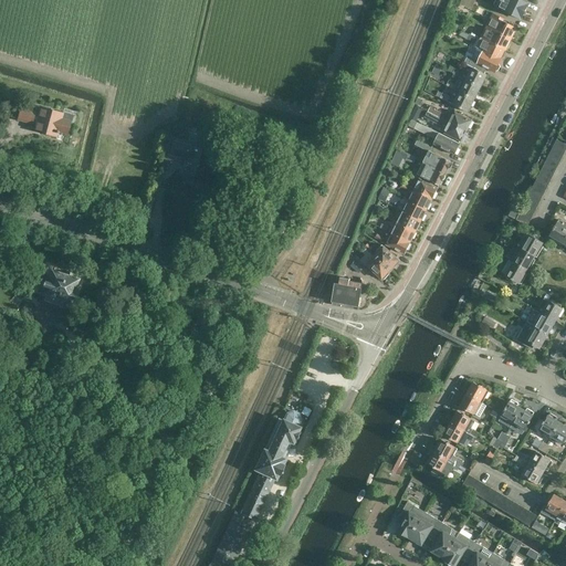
[(461,0),(459,4),(470,10),(475,0),(461,0)]
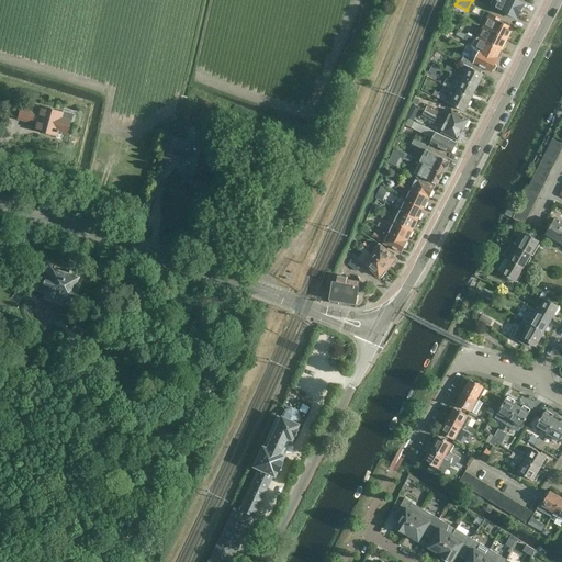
[(492,0),(490,6),(518,19),(525,3),(518,0),(492,0)]
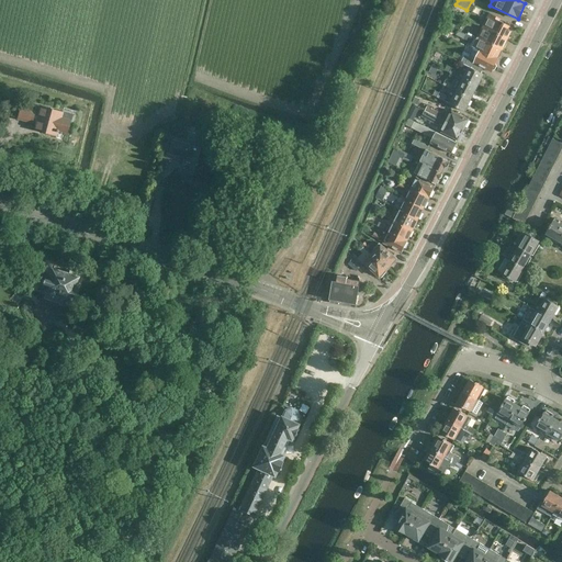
[(490,13),(483,27),(507,40),(514,27),(501,21),(501,19),(490,13)]
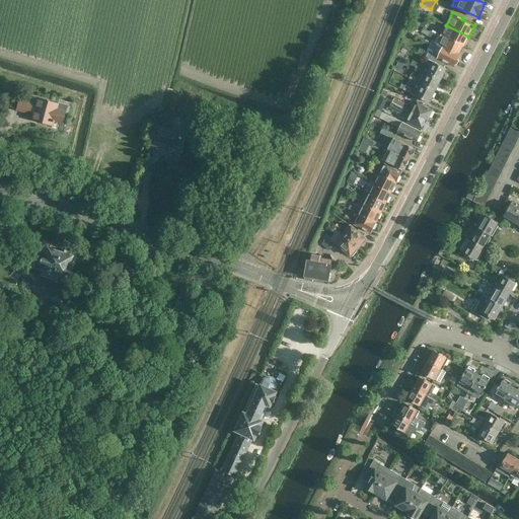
[(441,34),(441,35),(463,47),(466,42),(468,36),(446,25),(443,30),(441,34)]
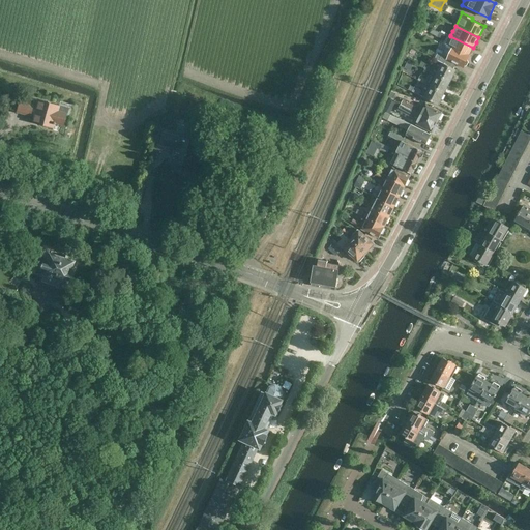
[(469,59),(471,55),(470,55),(473,48),(450,36),(446,45),(452,48),(451,51),(448,57),(438,52),(435,59),(437,60),(442,62),(442,63),(453,68),(455,64),(465,68),(469,59)]
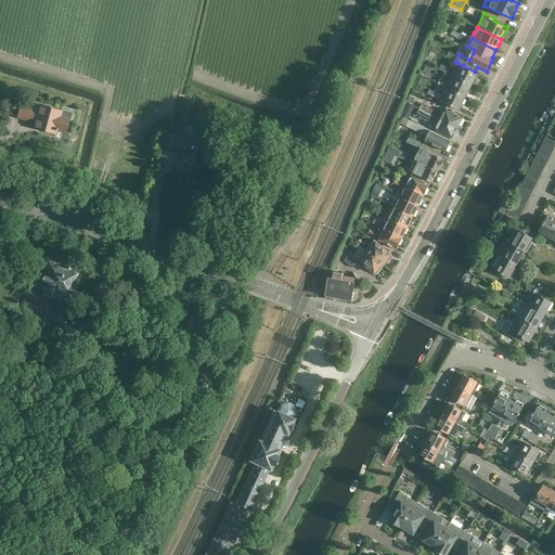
[(453,71),(451,76),(456,78),(472,87),(479,74),(475,72),(463,66),(463,65),(457,63),(453,71)]
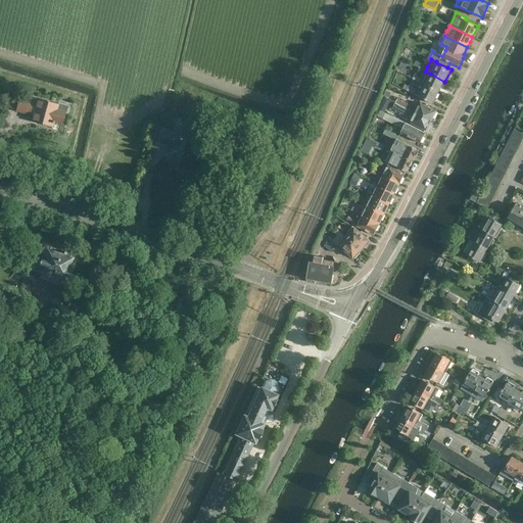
[(418,67),(425,72),(427,66),(421,63),(418,67)]
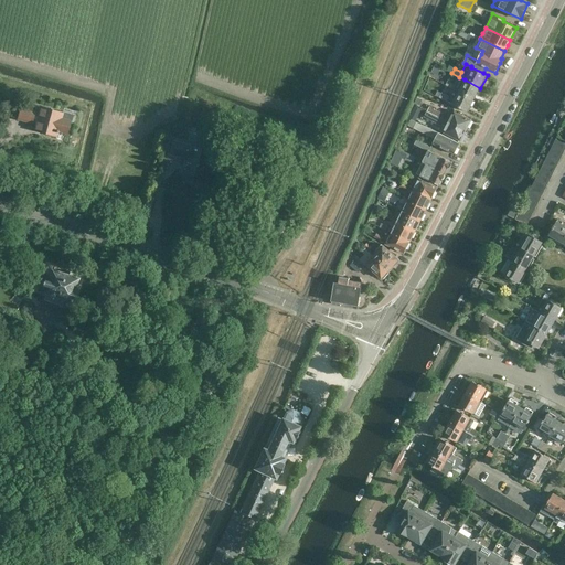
[(465,80),(458,93),(475,100),(480,88),(465,80)]
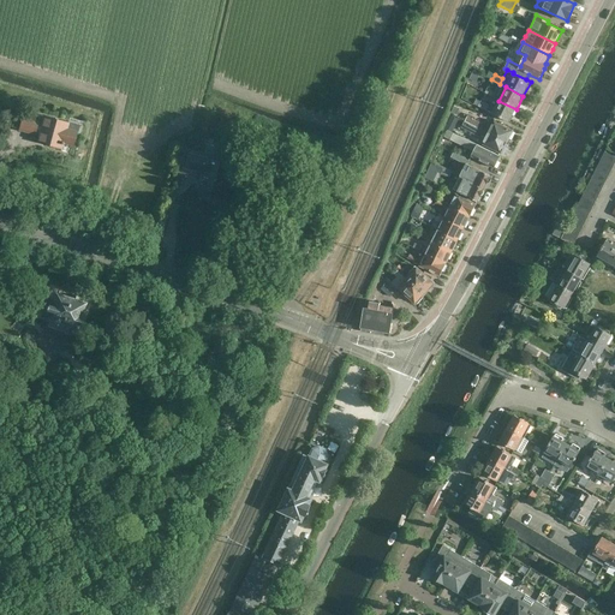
[(481,101),(478,107),(485,111),(489,106),(481,101)]
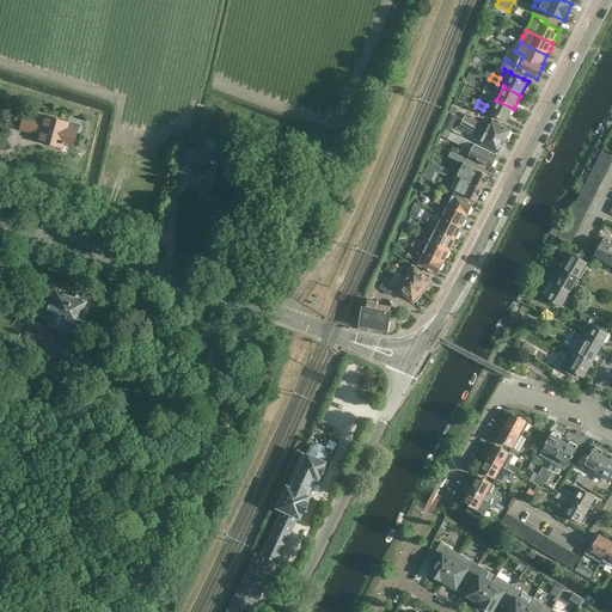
[(507,121),(514,109),(496,101),(490,114),(507,121)]
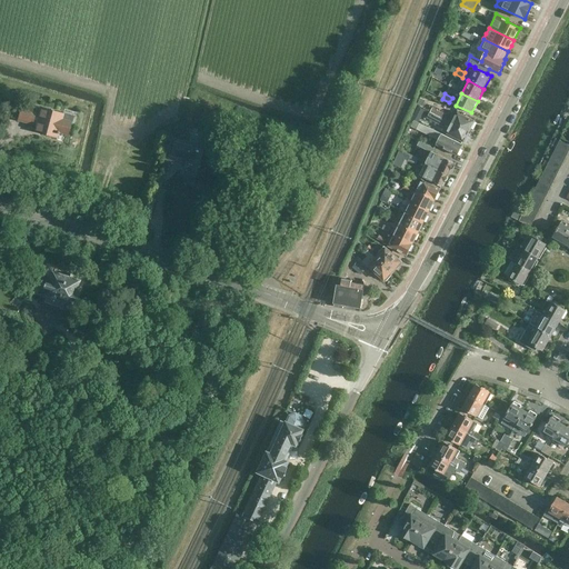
[(17,120),(31,123),(35,111),(20,108),(17,120)]
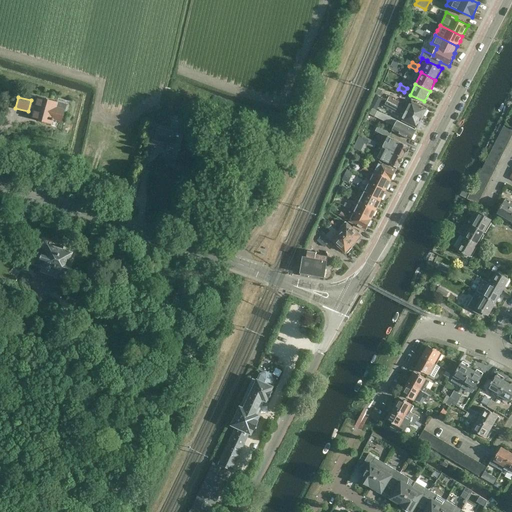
[(56,101),(56,102),(36,97),(30,118),(51,124),(51,121),(53,119),(60,121),(63,110),(65,110),(66,104),(56,101)]
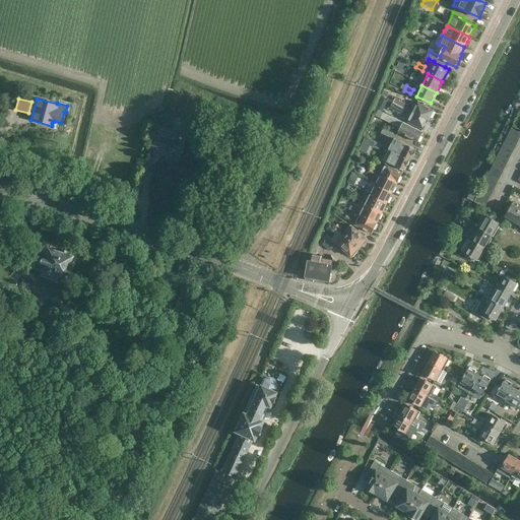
[(393,103),(428,121),(433,111),(417,103),(414,108),(395,99),(393,103)]
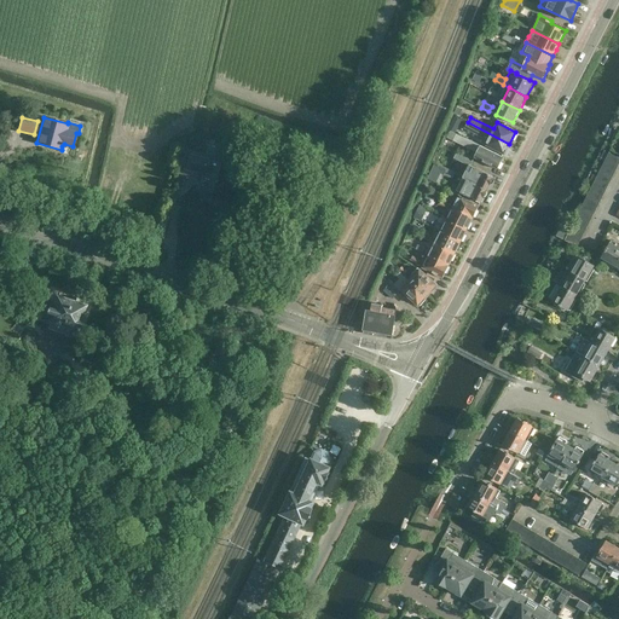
[(468,122),(464,129),(487,140),(485,146),(504,155),(509,144),(468,122)]
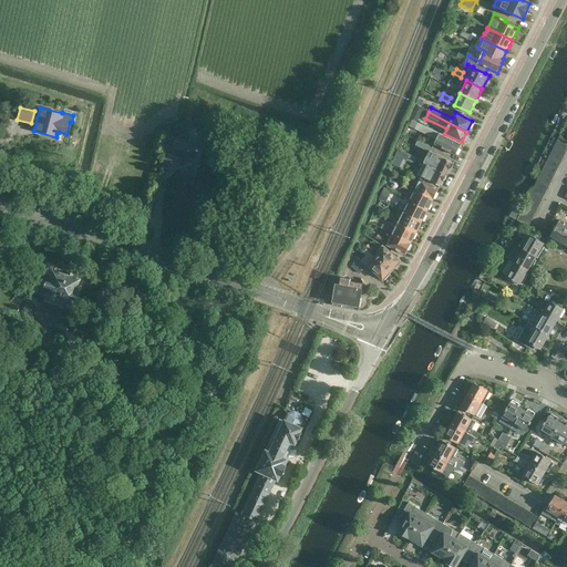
[(434,144),(456,155),(461,144),(440,133),(413,121),(411,126),(437,140),(434,144)]
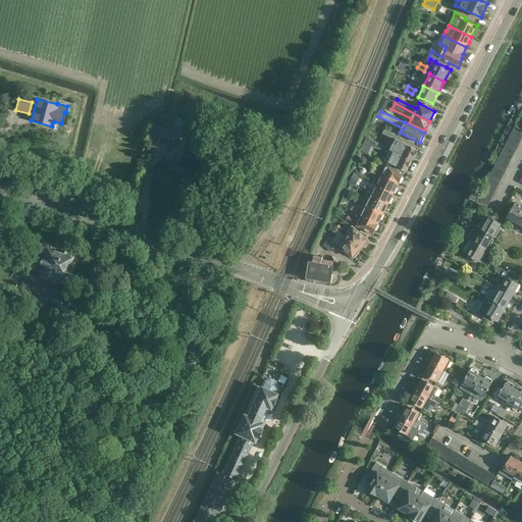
[(160,128),(156,143),(170,148),(167,159),(190,166),(198,141),(160,128)]
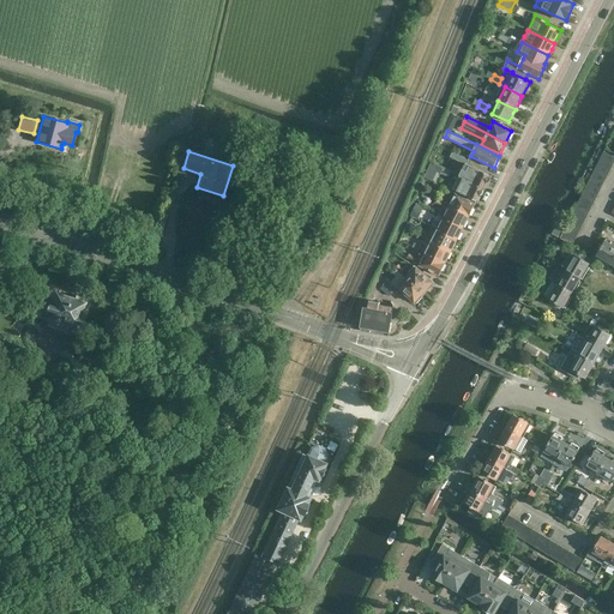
[(459,176),(483,190),(491,176),(467,164),(469,161),(452,152),(450,158),(464,166),(459,176)]
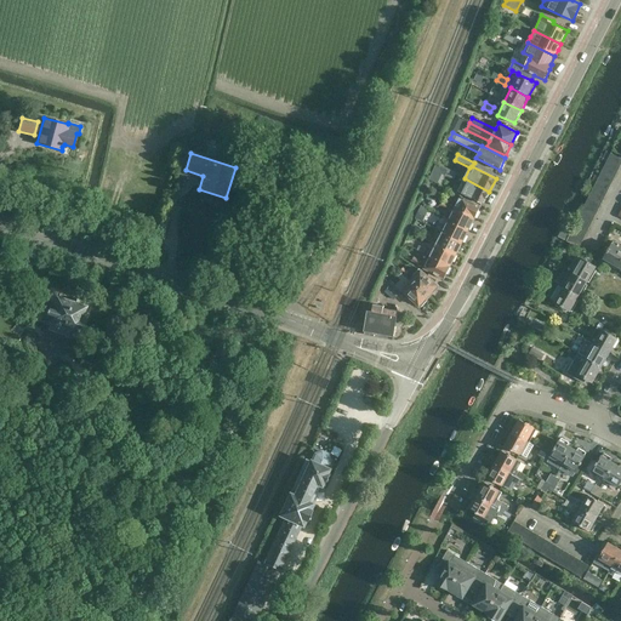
[(620,166),(620,164),(620,158),(611,154),(608,160),(620,166)]
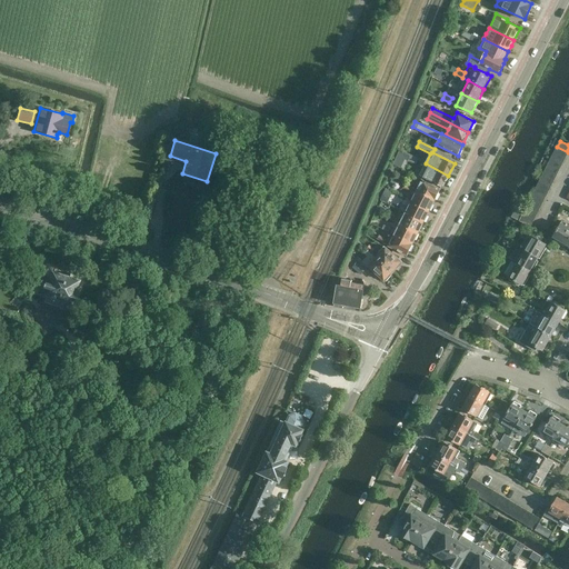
[(565,158),(568,152),(557,147),(553,152),(565,158)]
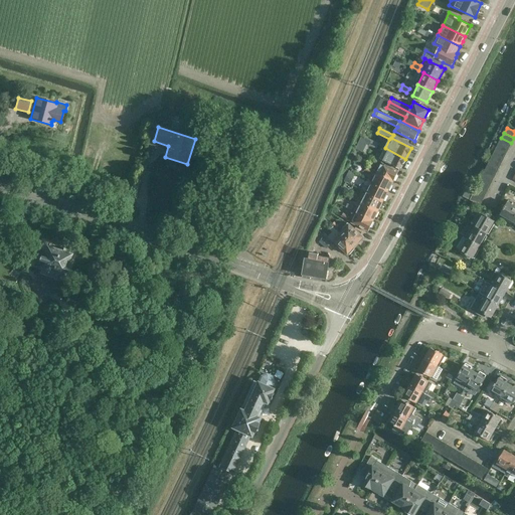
[(509,148),(511,143),(501,138),(499,143),(509,148)]
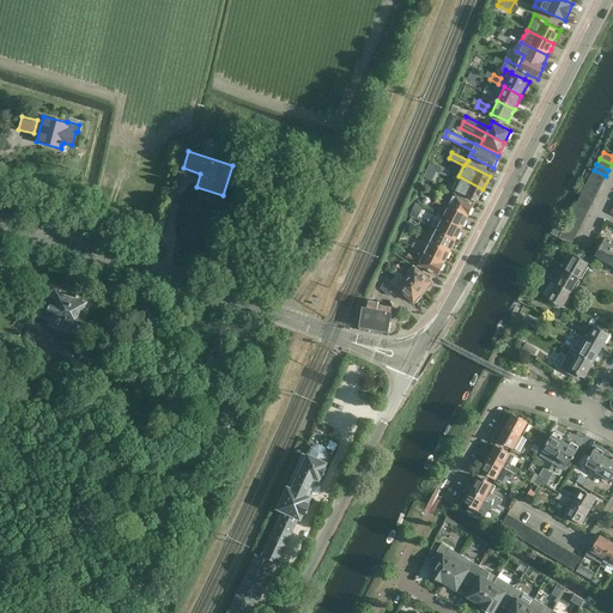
[(602,182),(606,176),(594,170),(590,176),(602,182)]
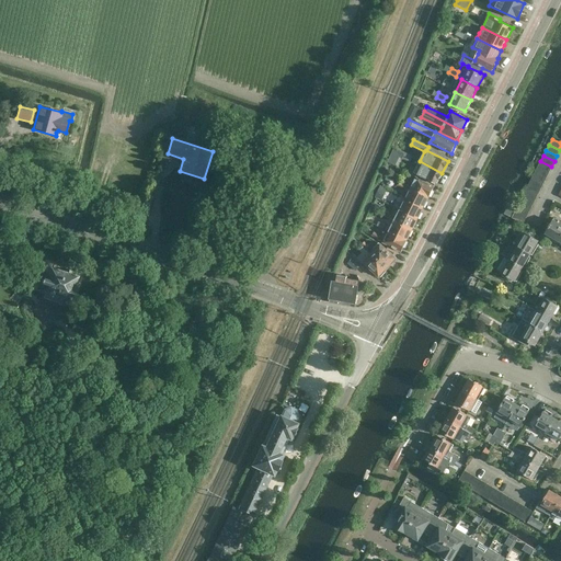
[(442,173),(420,161),(414,173),(418,174),(436,184),(442,173)]
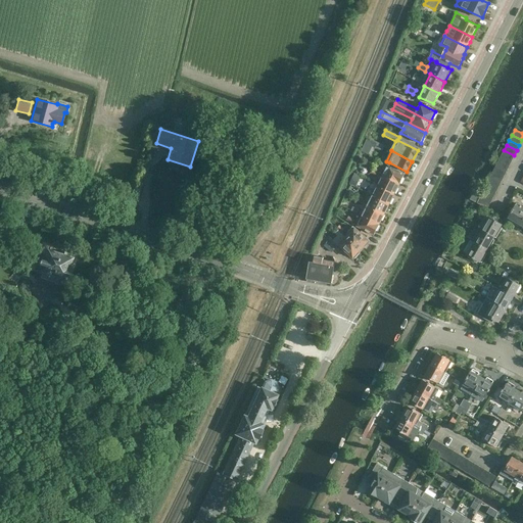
[(512,160),(514,155),(504,150),(502,155),(512,160)]
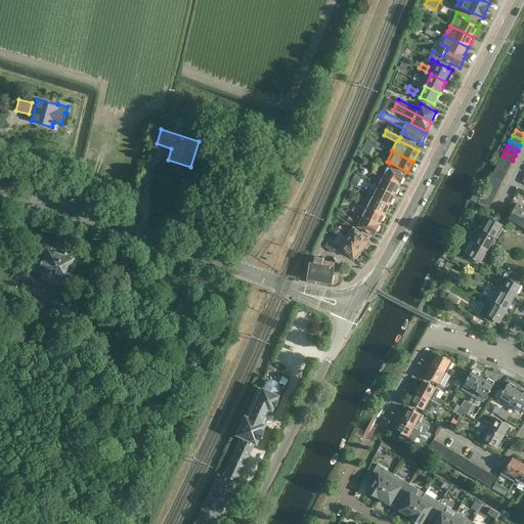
[(510,167),(513,161),(503,156),(499,161),(510,167)]
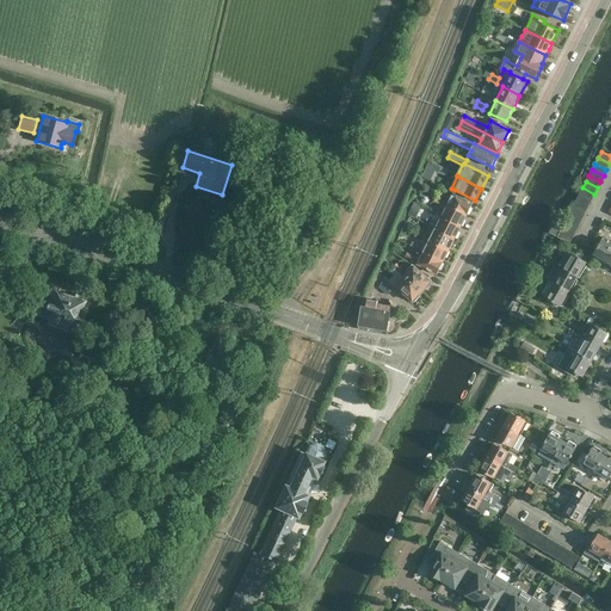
[(591,201),(594,195),(582,187),(579,195),(591,201)]
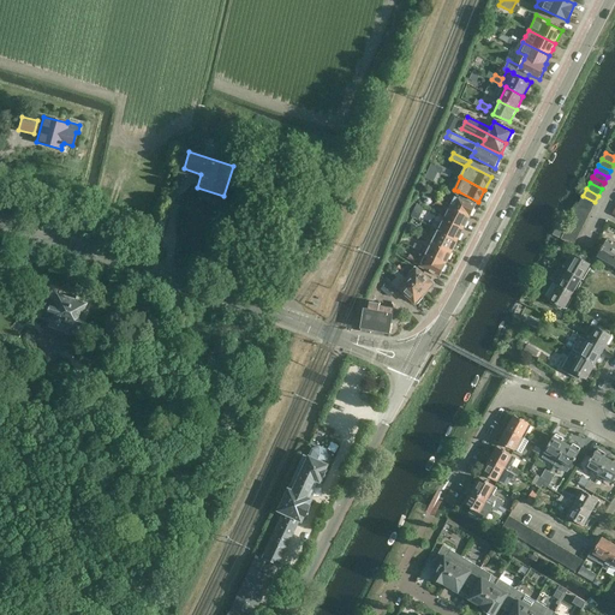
[(451,206),(470,216),(471,216),(477,206),(457,195),(451,206)]
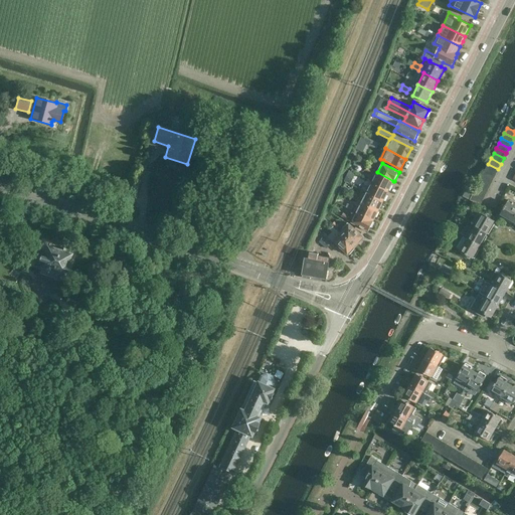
[(498,169),(488,164),(486,169),(496,174),(498,169)]
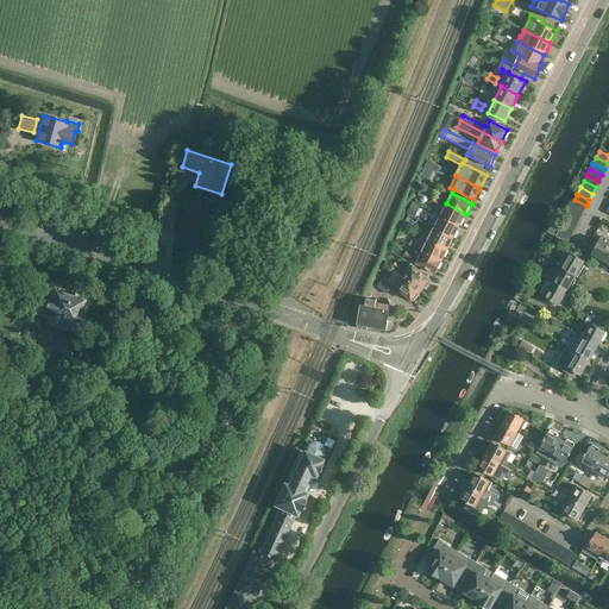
[(583,212),(586,206),(575,200),(571,206),(583,212)]
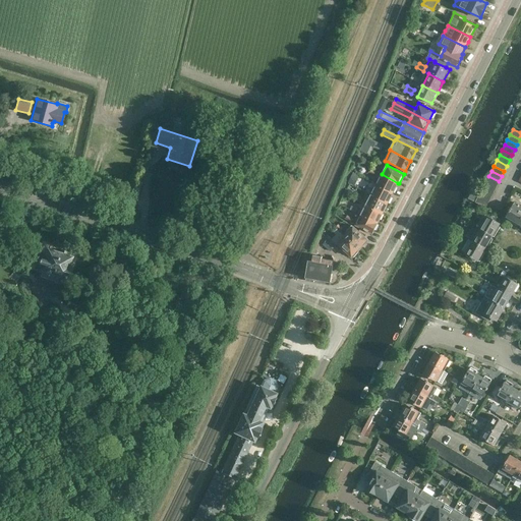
[(348,183),(354,186),(359,176),(353,173),(348,183)]
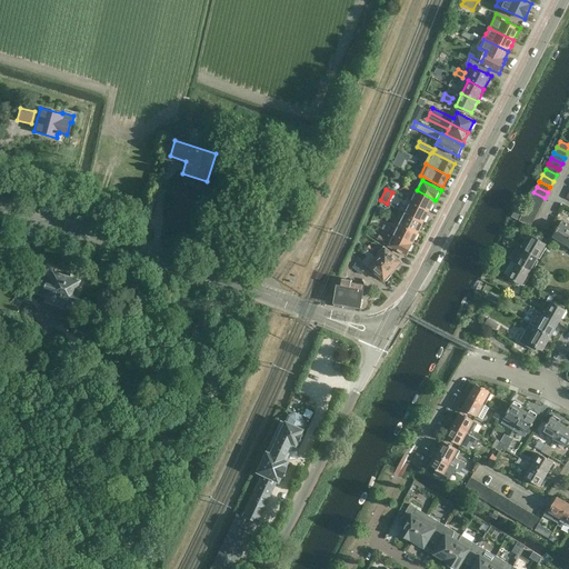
[(417,190),(411,202),(429,211),(435,200),(417,190)]
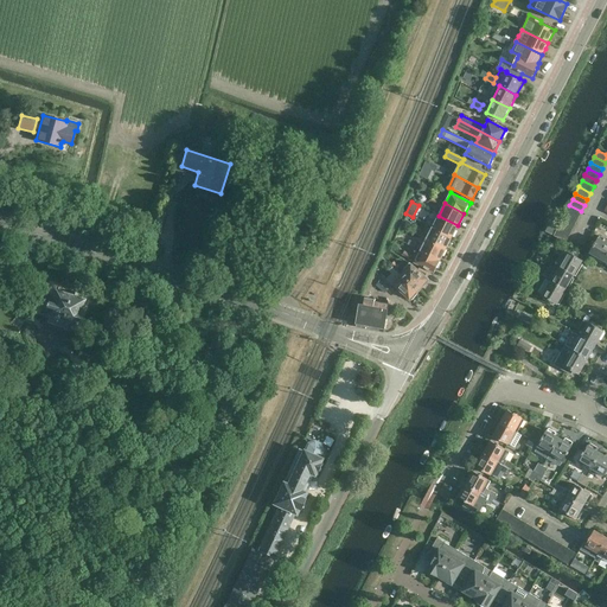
[(581,211),(569,205),(567,211),(579,217),(581,211)]
